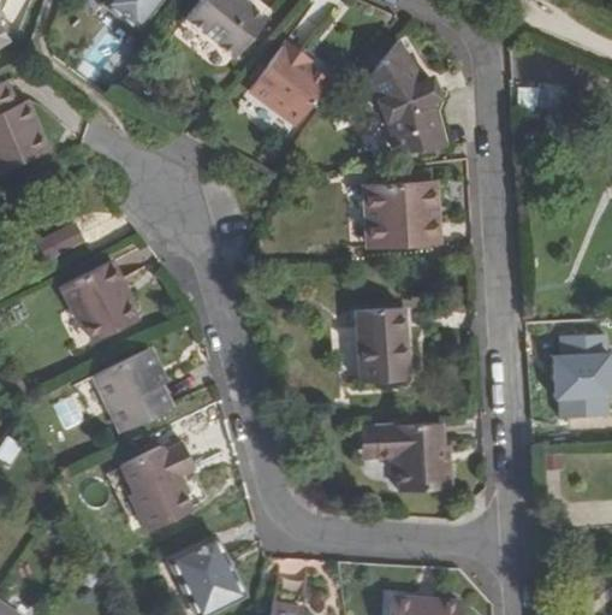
[(106,0),(102,5),(136,31),(159,0),(106,0)]
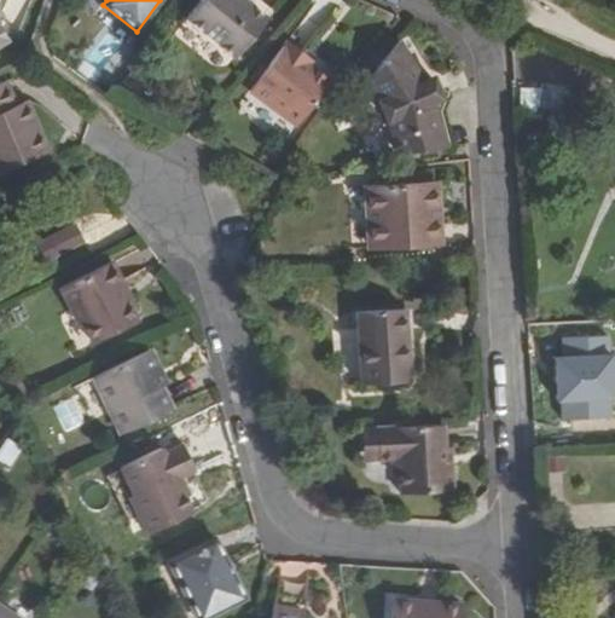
[(251,0),(248,5),(242,0),(201,0),(186,19),(235,57),(274,9),(262,0),(251,0)]
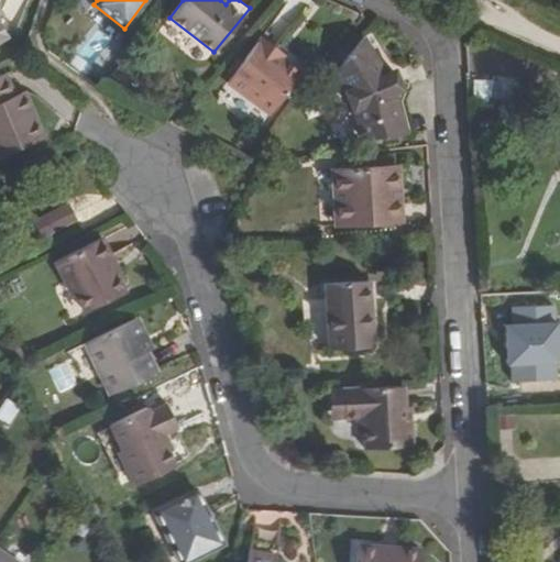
[(273,53),(277,47),(262,36),(229,83),(271,114),(302,73),(282,59),(273,53)]
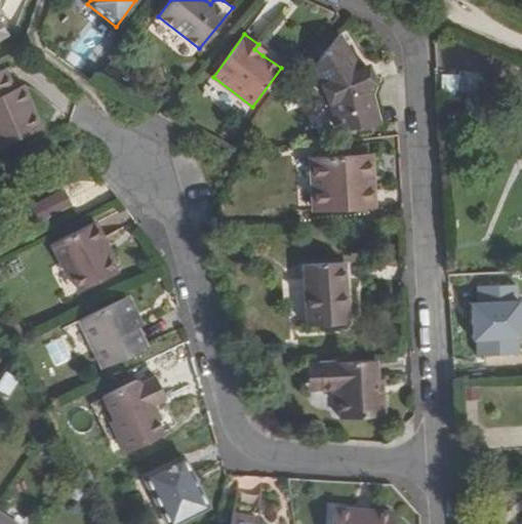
[(335,105),(338,132),(378,128),(372,87),(379,83),(369,63),(359,67),(336,36),(313,69),(324,84),(322,85),(333,106),(335,105)]
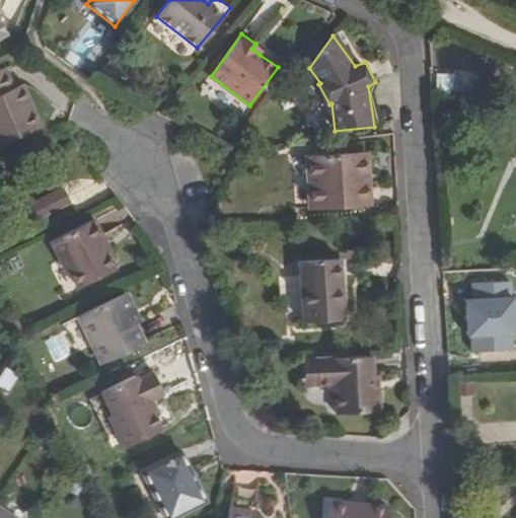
[(251,49),(260,55),(264,50),(255,44),(251,49)]
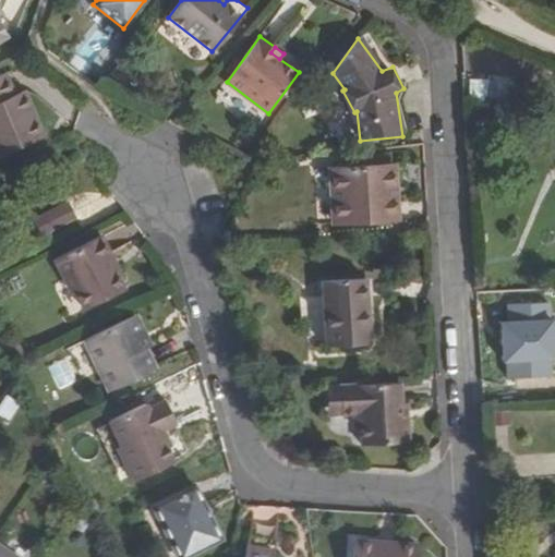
[(27,141),(29,144),(45,137),(25,93),(15,97),(5,75),(0,77),(0,157),(12,152),(13,147),(27,141)]
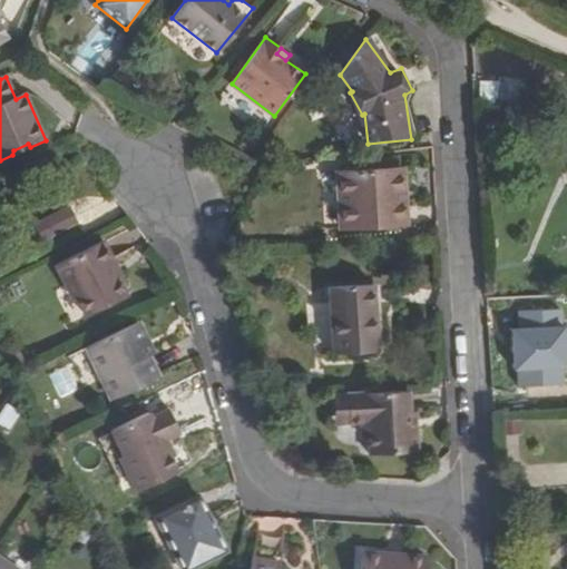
[(12,155),(30,147),(28,144),(13,150),(12,155)]
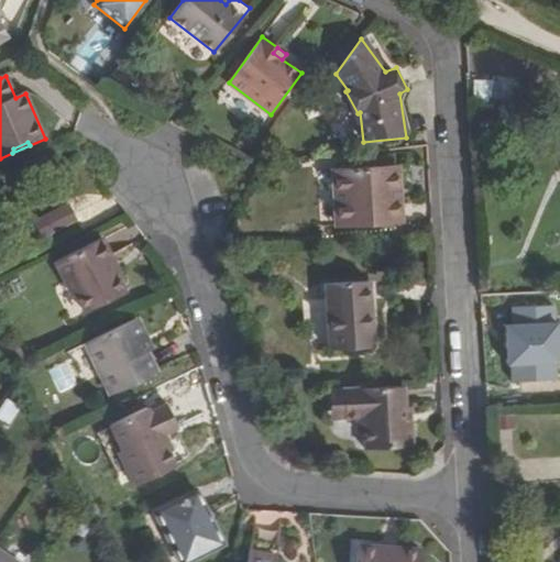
[(391,206),(398,205),(395,168),(387,169),(391,206)]
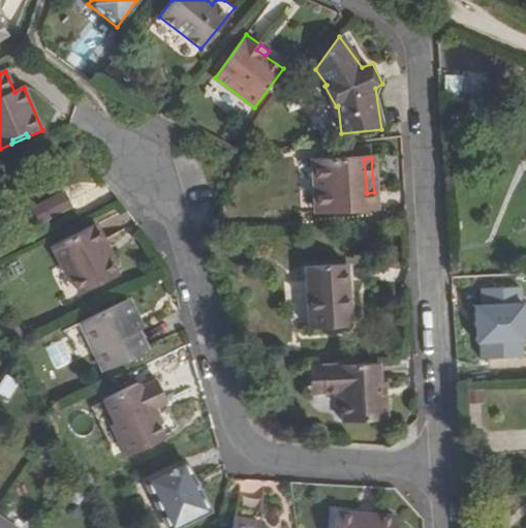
[(367,193),(364,159),(312,162),(317,214),(375,210),(374,192),(367,193)]
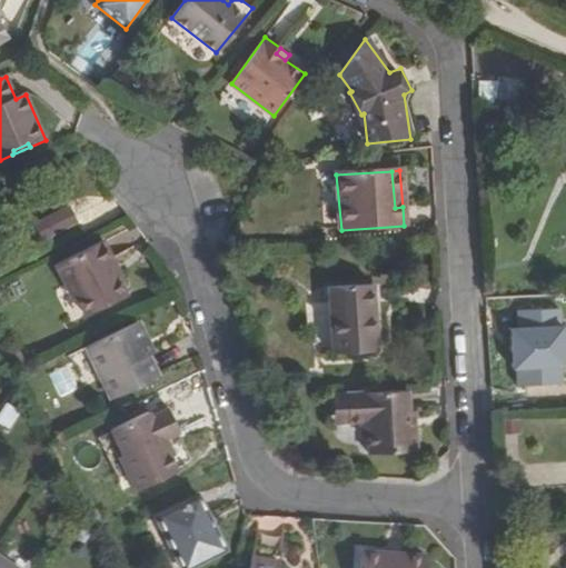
[(68,288),(72,286),(88,317),(127,297),(112,266),(117,263),(106,239),(56,262),(68,288)]
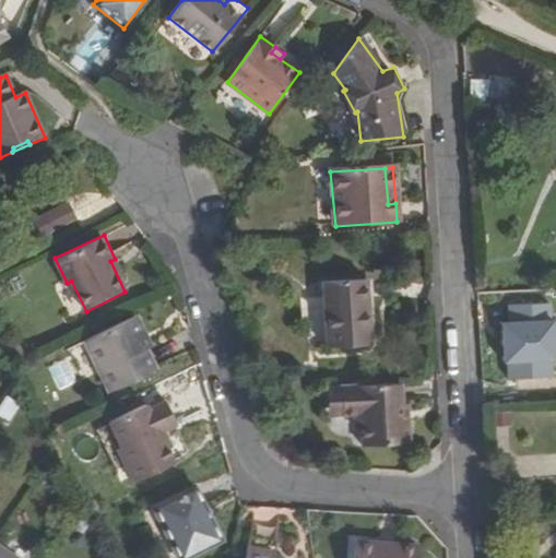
[(324,282),(330,347),(371,344),(367,279),(324,282)]
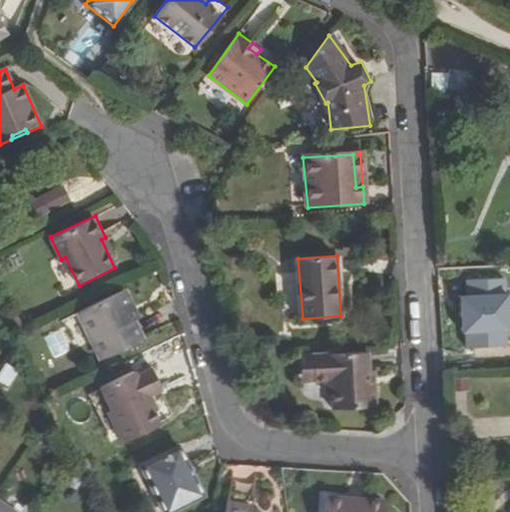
[(147,342),(138,324),(135,325),(130,315),(137,311),(129,294),(83,315),(97,343),(100,341),(109,360),(147,342)]
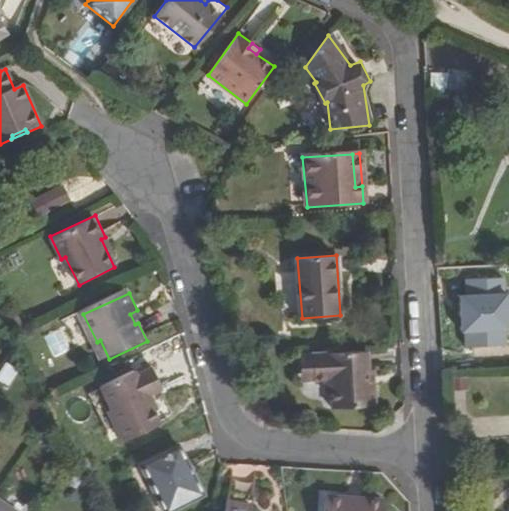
[(143,321),(137,310),(130,314),(135,324),(138,323),(143,321)]
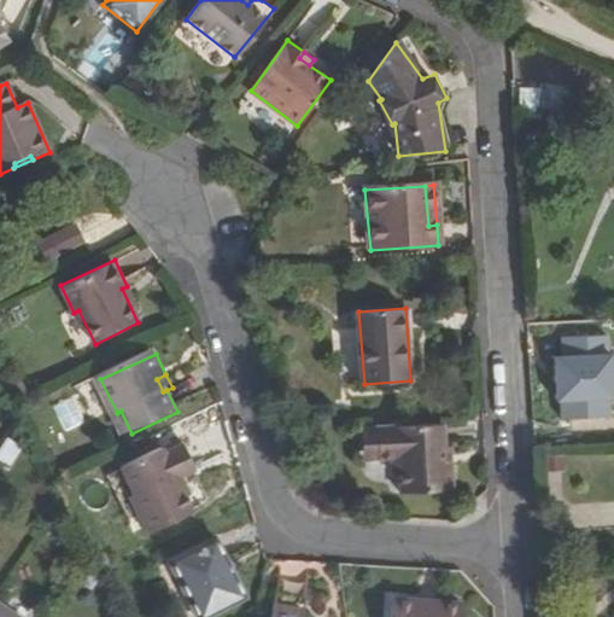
[(57,405),(69,429),(88,420),(76,395),(57,405)]
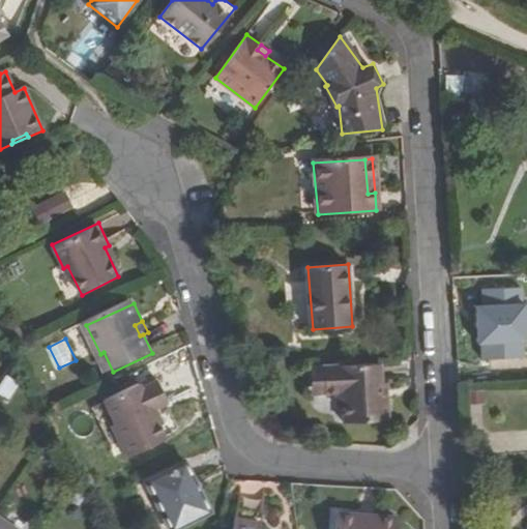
[(321,366),(323,392),(337,390),(338,407),(343,407),(344,423),(388,420),(387,400),(381,400),(380,381),(379,363),(321,366)]
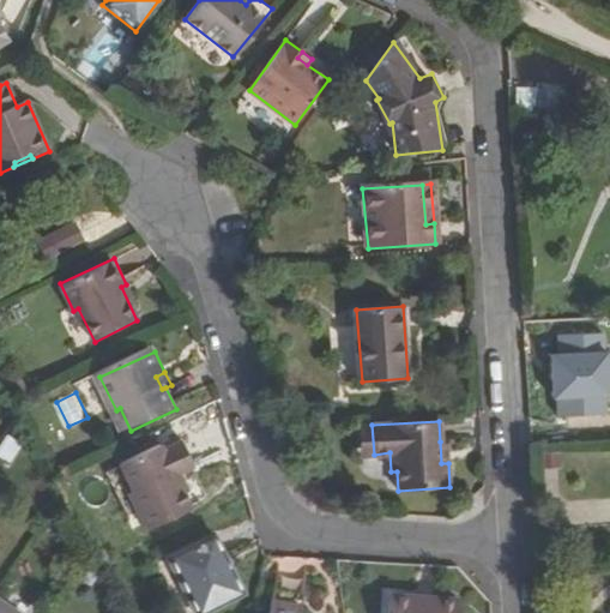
[(374,455),(372,425),(357,426),(358,455),(374,455)]
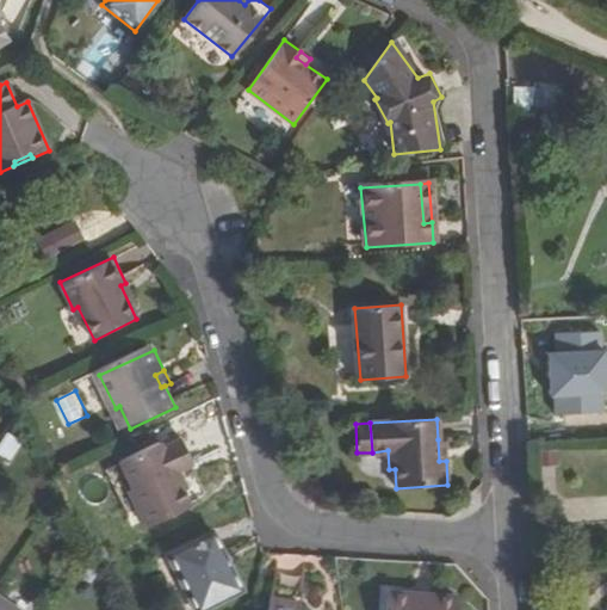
[(196,506),(189,492),(180,475),(186,472),(198,466),(186,439),(167,450),(163,444),(125,464),(138,491),(142,490),(152,507),(144,512),(153,529),(196,506)]
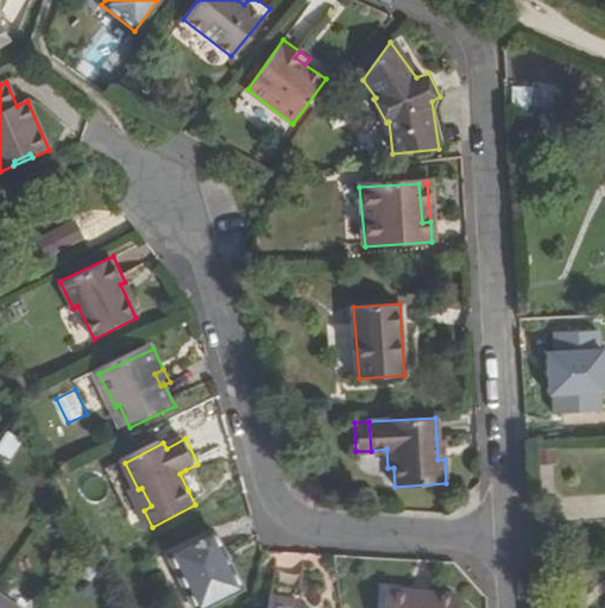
[(194,488),(186,470),(180,474),(188,490),(194,488)]
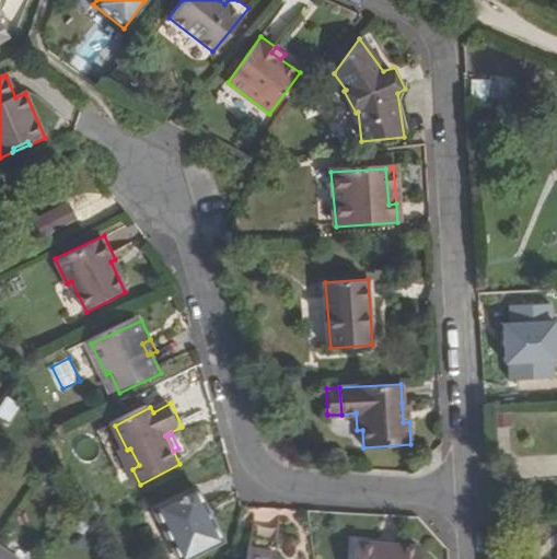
[(124,453),(132,469),(139,465),(130,449),(127,450),(124,453)]
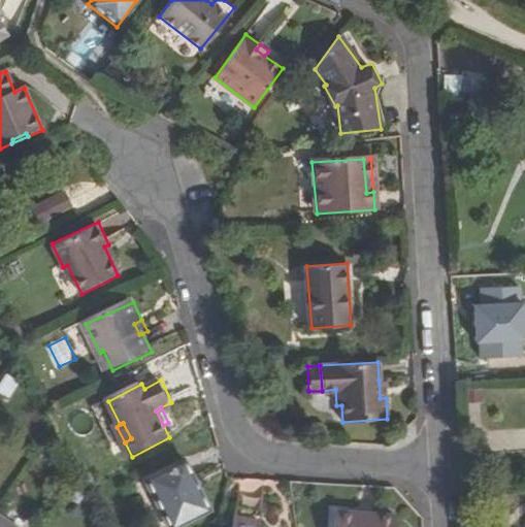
[(189,461),(149,482),(172,526),(189,526),(215,514),(189,461)]
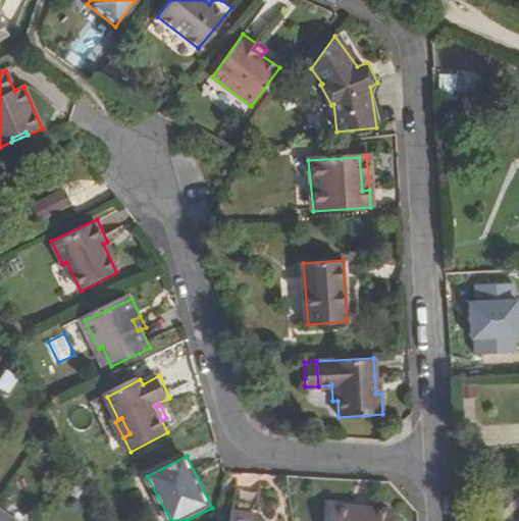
[(352,507),(352,504),(332,503),(331,520),(390,520),(392,506),(370,505),(369,508),(352,507)]
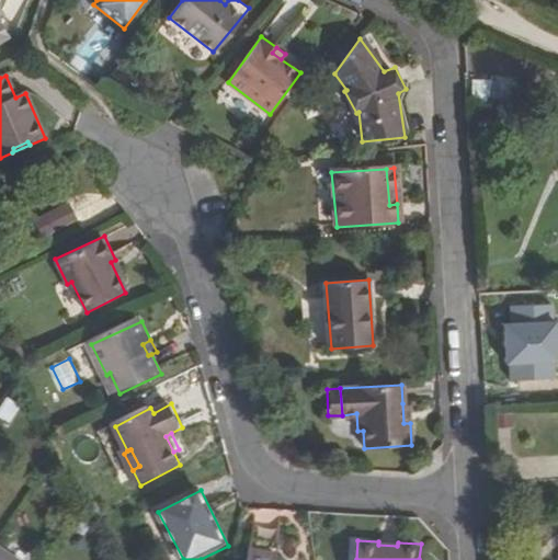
[(0,559),(22,559),(24,559),(0,543),(0,559)]
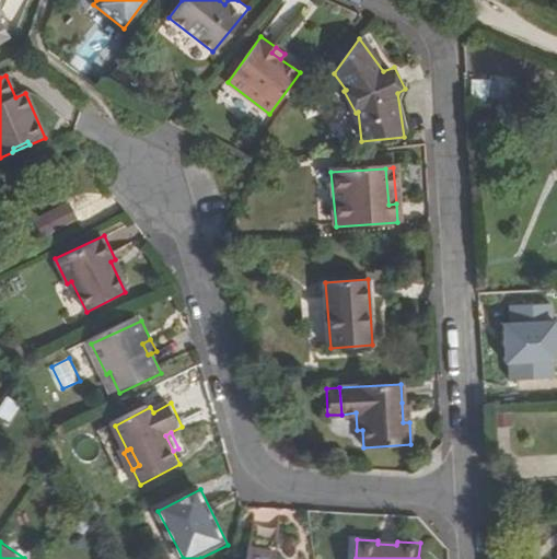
[(277,558),(278,547),(253,546),(251,558),(277,558)]
